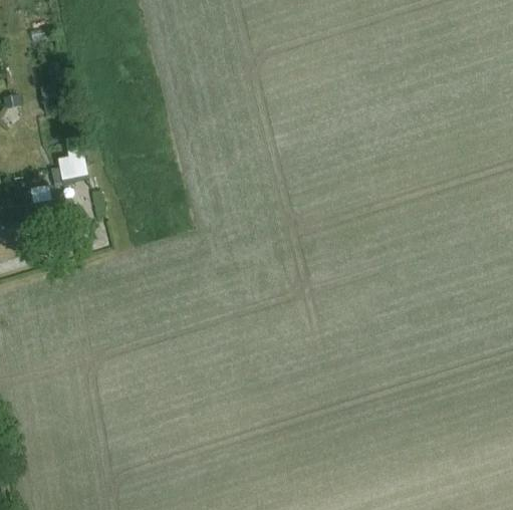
[(44,37),(42,26),(29,29),(31,39),(44,37)]
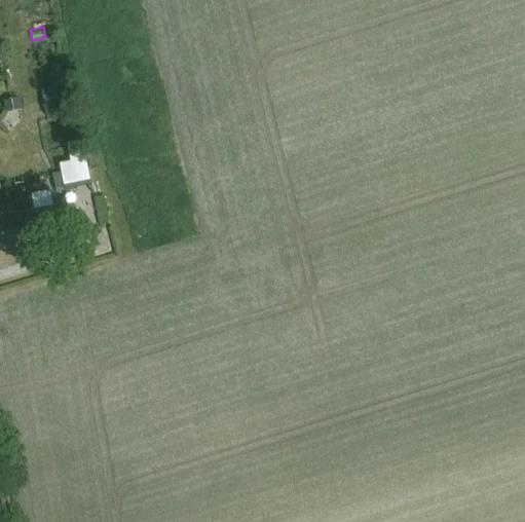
[(62,80),(58,60),(47,63),(51,82),(62,80)]
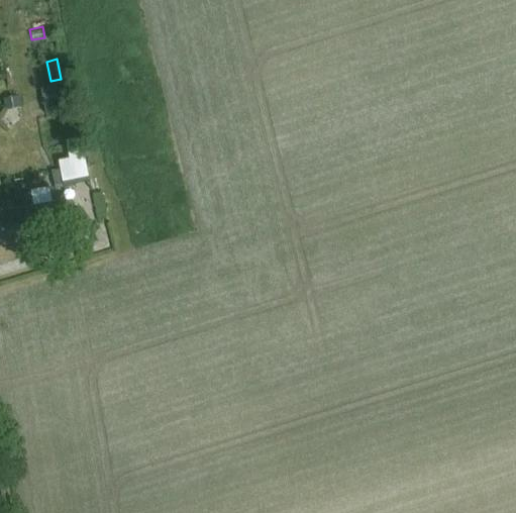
[(39,86),(43,111),(61,108),(57,83),(39,86)]
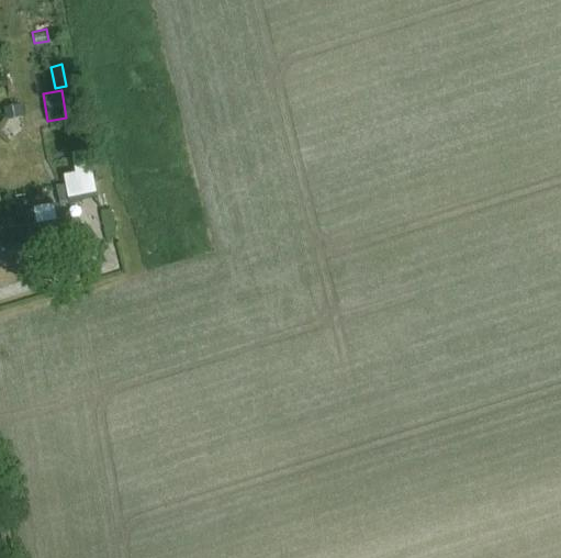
[(6,118),(22,115),(20,103),(3,105),(6,118)]
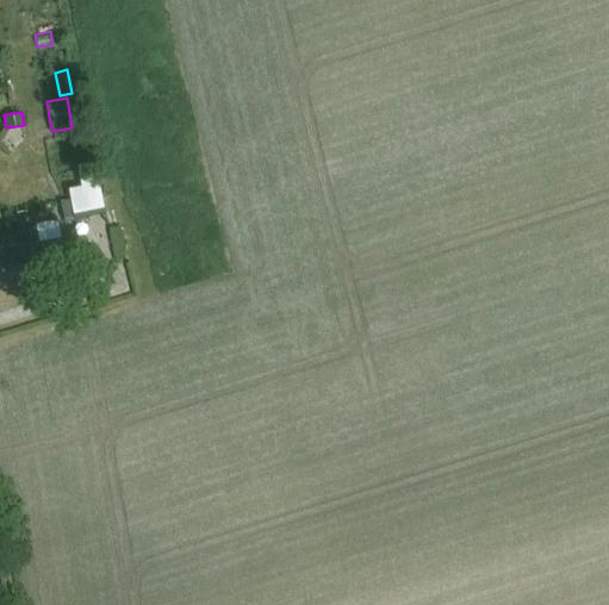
[(100,207),(93,173),(89,158),(76,162),(79,175),(81,185),(68,188),(73,213),(100,207)]
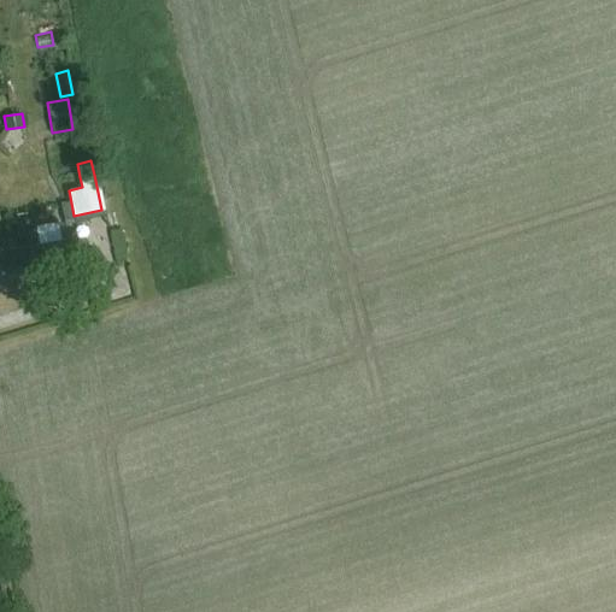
[(27,245),(39,242),(35,227),(24,229),(27,245)]
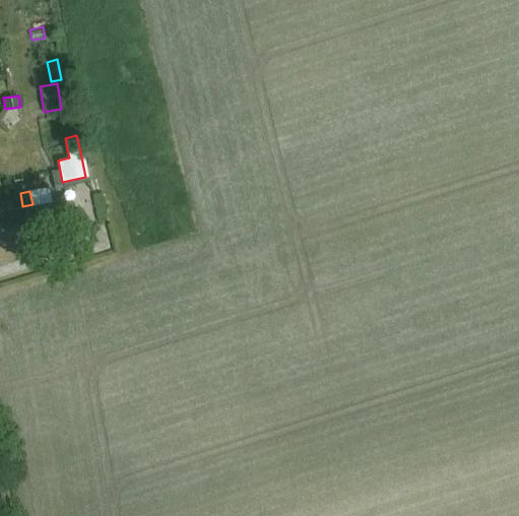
[(55,202),(0,210),(0,241),(29,236),(28,234),(80,226),(79,220),(59,223),(55,202)]
